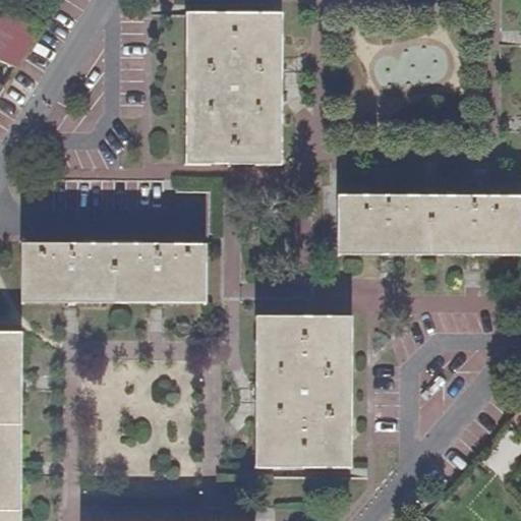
[(0,62),(17,70),(37,26),(0,10),(0,62)]
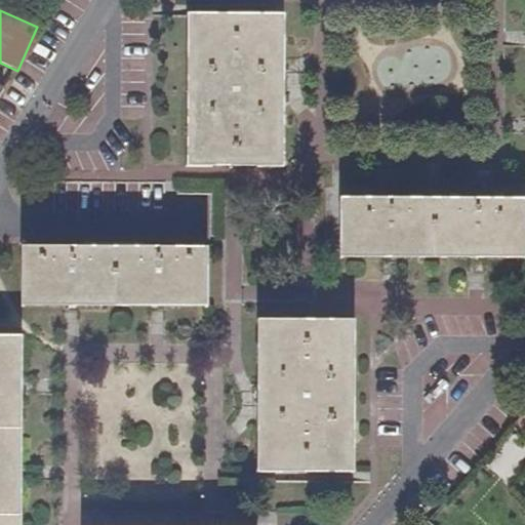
[(284,13),(188,13),(186,163),(186,166),(283,167),(283,96),(283,83),(284,13)]
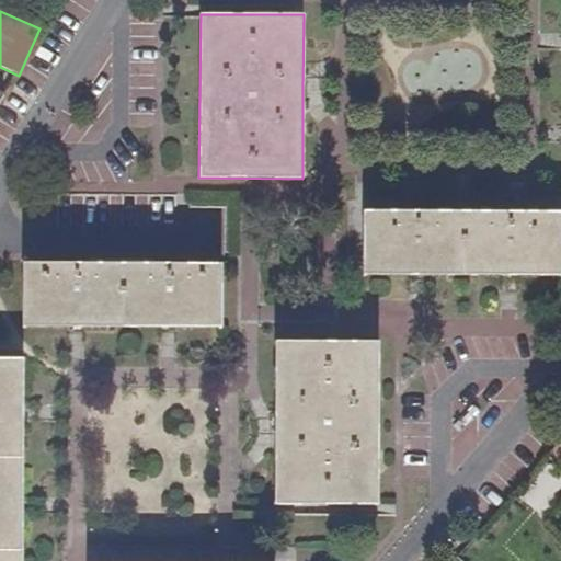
[(316,89),(302,89),(302,103),(316,103),(316,89)]
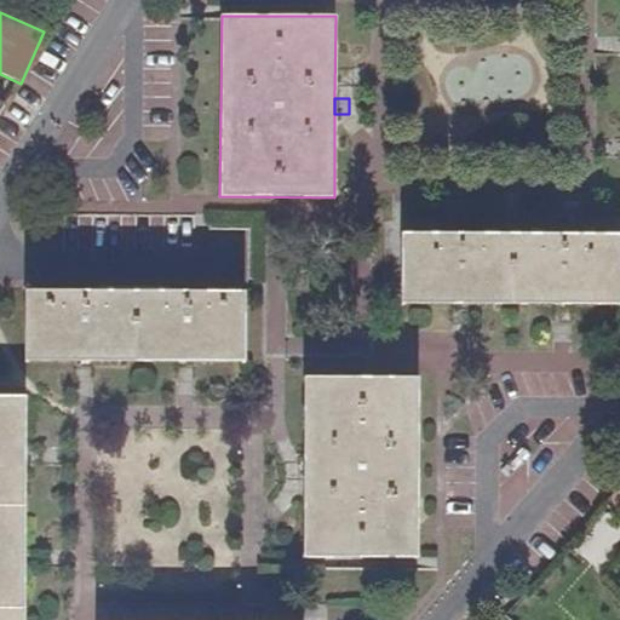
[(619,231),(400,230),(400,302),(451,303),(466,303),(554,304),(568,304),(619,304),(619,231)]
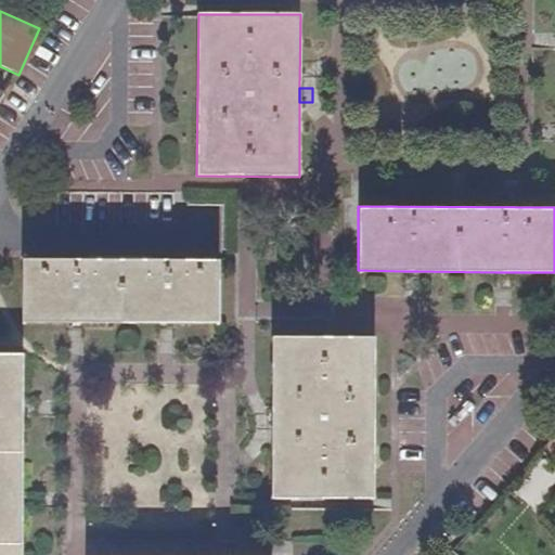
[(219,259),(22,259),(23,322),(68,322),(82,322),(157,322),(160,322),(173,322),(219,322),(219,259)]
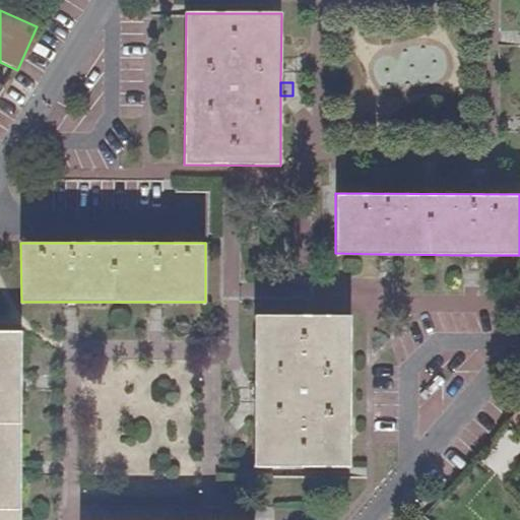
[(391,254),(378,254),(378,266),(390,266),(391,254)]
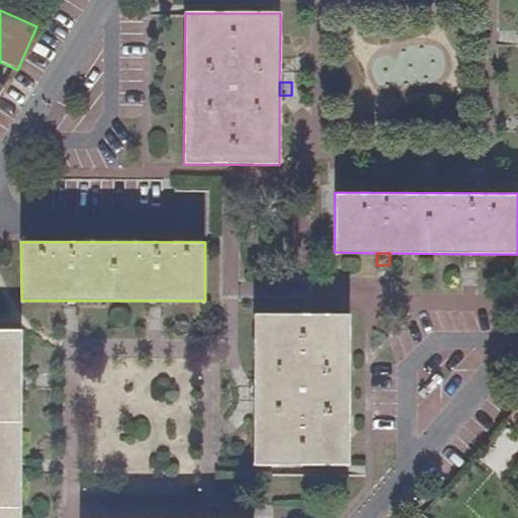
[(475,254),(462,254),(462,267),(475,267),(475,254)]
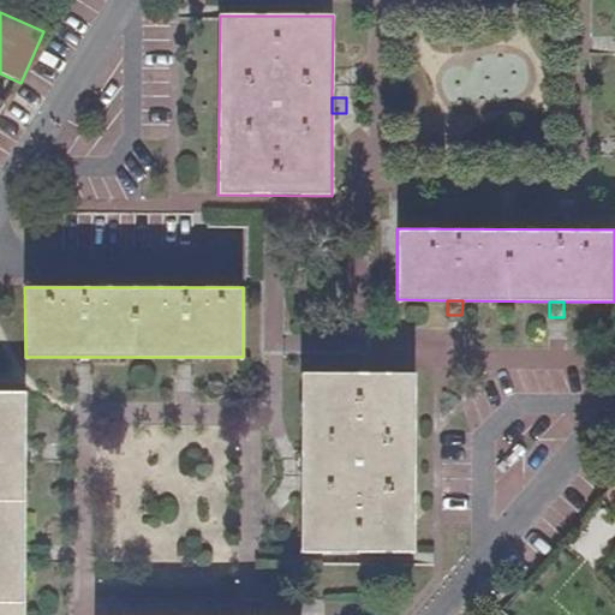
[(91,357),(76,357),(76,371),(90,372),(91,357)]
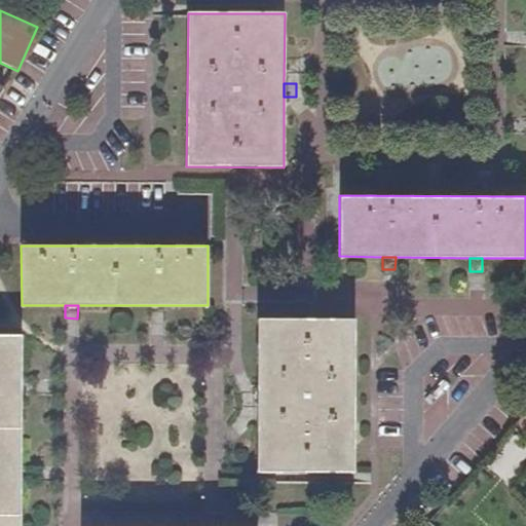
[(164,305),(152,305),(152,317),(164,317),(164,305)]
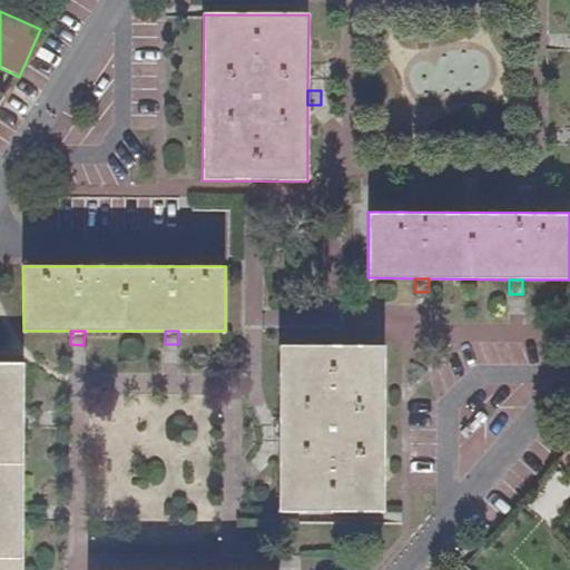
[(385,344),(279,345),(278,420),(278,433),(278,510),(383,510),(385,344)]
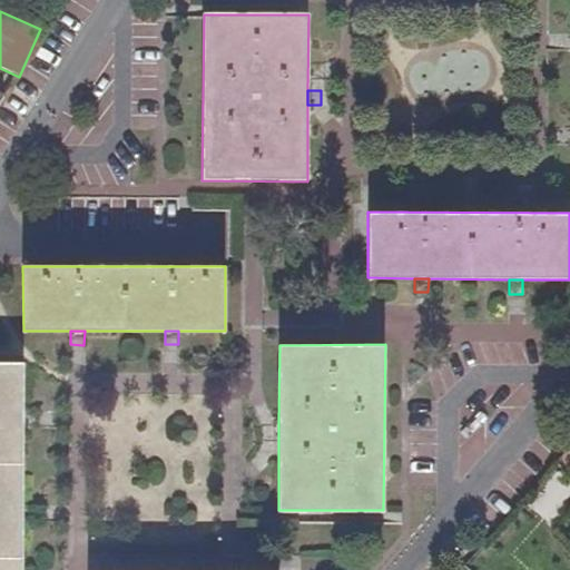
[(25,364),(0,363),(0,569),(22,569),(22,513),(23,500),(23,422),(23,408),(25,364)]
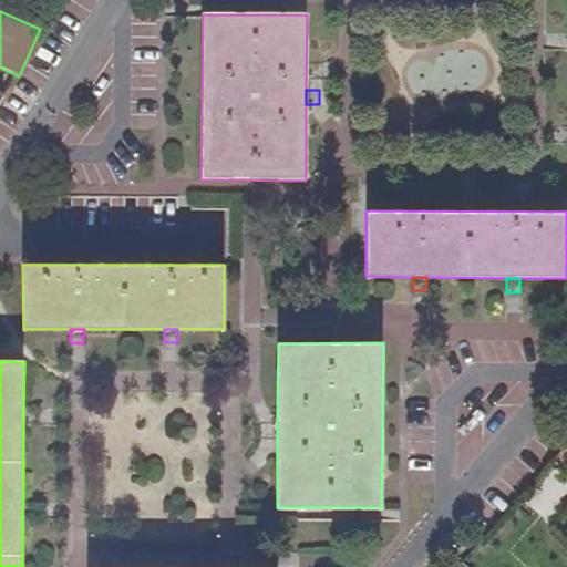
[(38,405),(23,405),(23,420),(38,420),(38,405)]
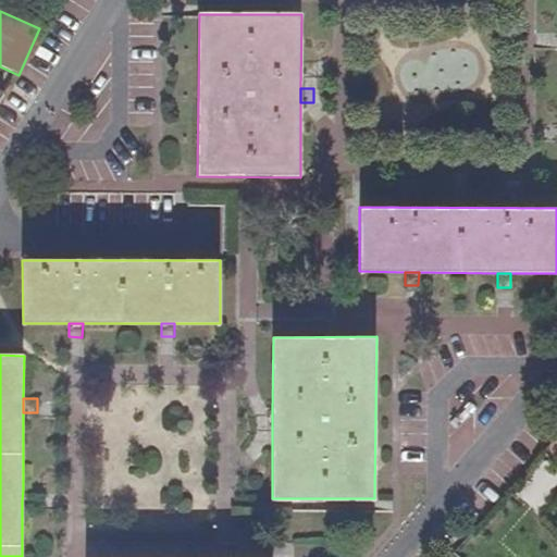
[(272,410),(258,409),(258,423),(272,423),(272,410)]
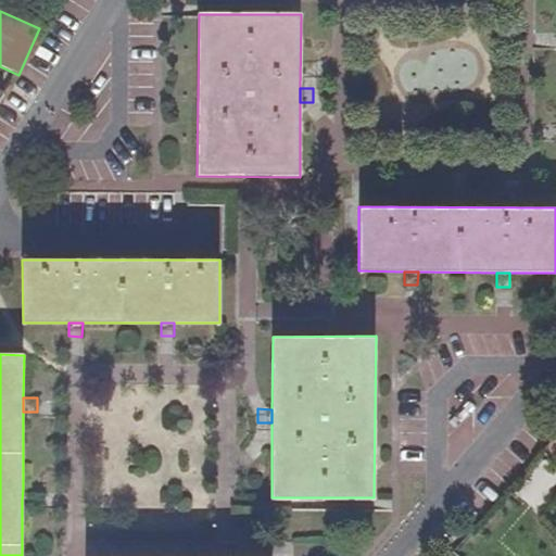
[(36,488),(23,488),(22,501),(36,502),(36,488)]
